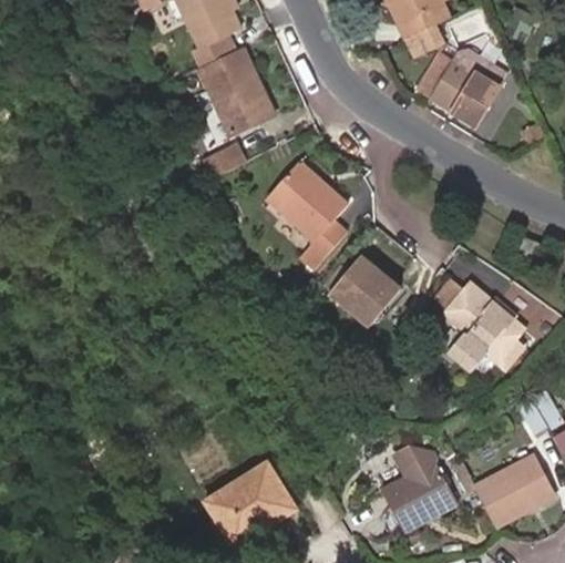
[(230,7),(226,0),(176,0),(197,42),(191,45),(199,63),(225,50),(217,33),(233,26),(237,23),(230,7)]
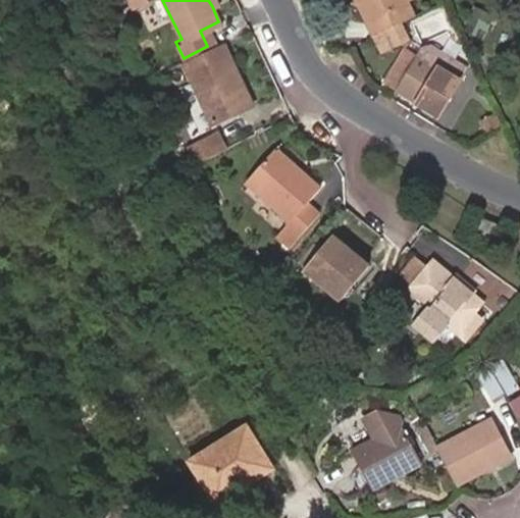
[(356,0),(372,32),(399,18),(413,12),(408,0),(356,0)]
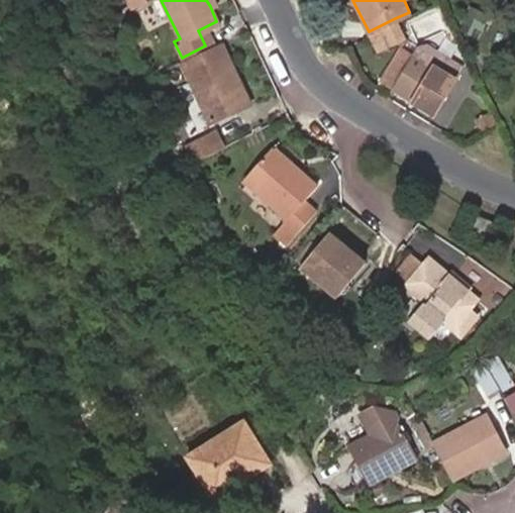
[(480,26),(486,13),(470,5),(464,19),(480,26)]
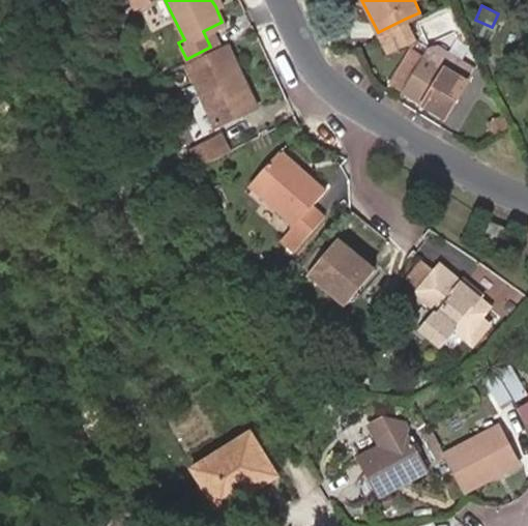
[(386,49),(413,36),(405,19),(378,32),(386,49)]
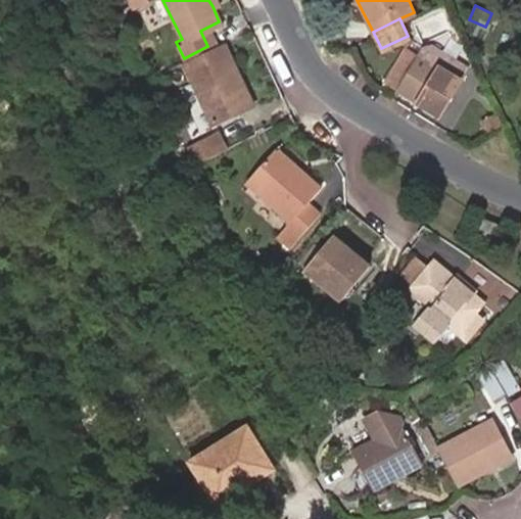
[(222,40),(215,24),(200,31),(207,46),(222,40)]
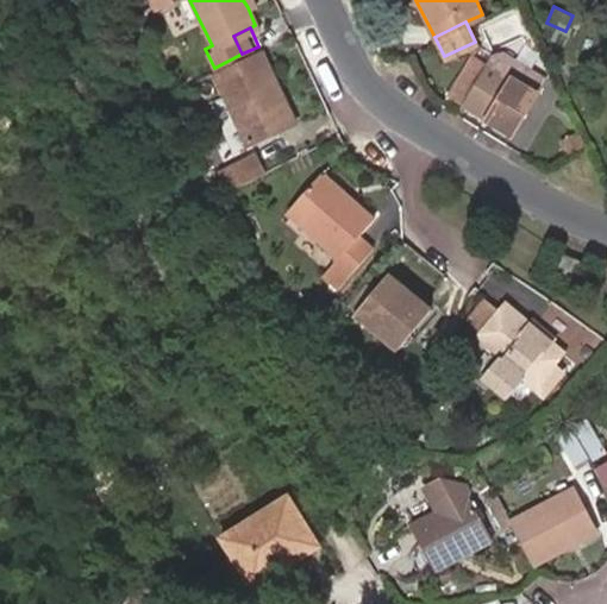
[(294,118),(261,45),(258,46),(242,54),(214,68),(211,69),(244,142),(294,118)]
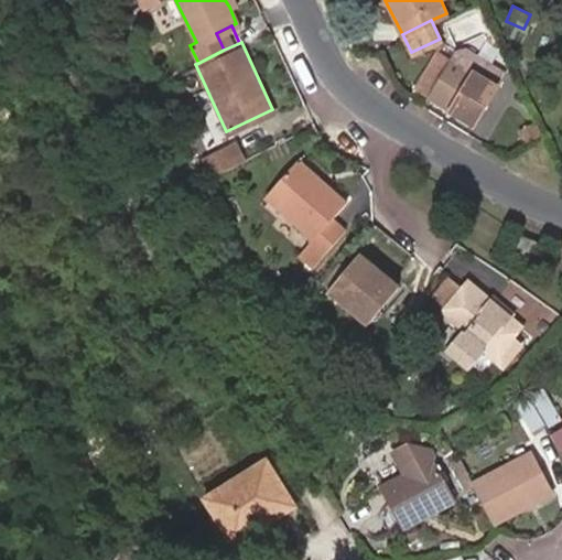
[(472,121),(504,68),(464,44),(454,46),(450,55),(435,46),(412,85),(472,121)]
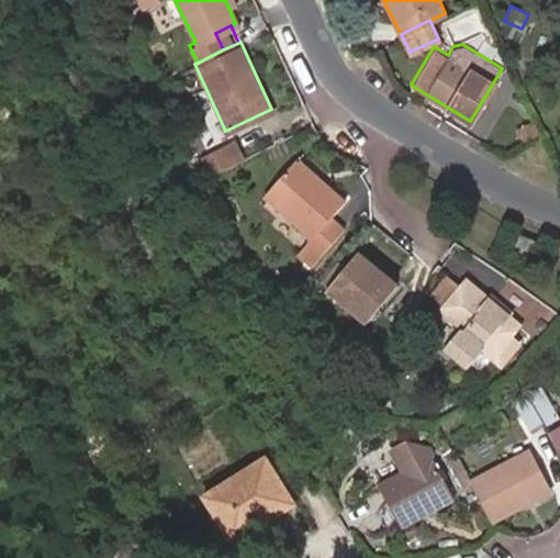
[(227,164),(244,156),(235,141),(202,156),(210,173),(227,164)]
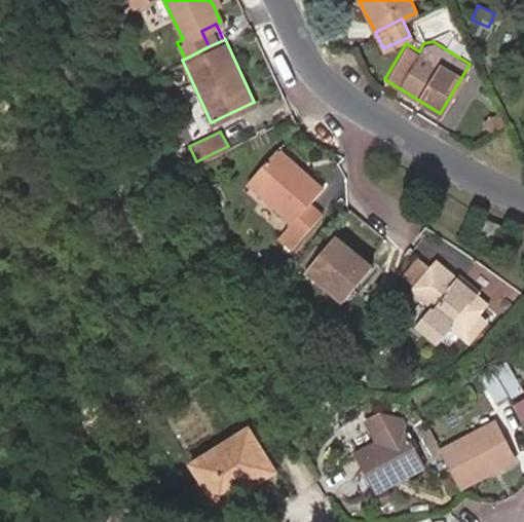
[(309,202),(323,187),(277,147),(246,182),(291,221),(277,235),(291,248),(322,214),(309,202)]
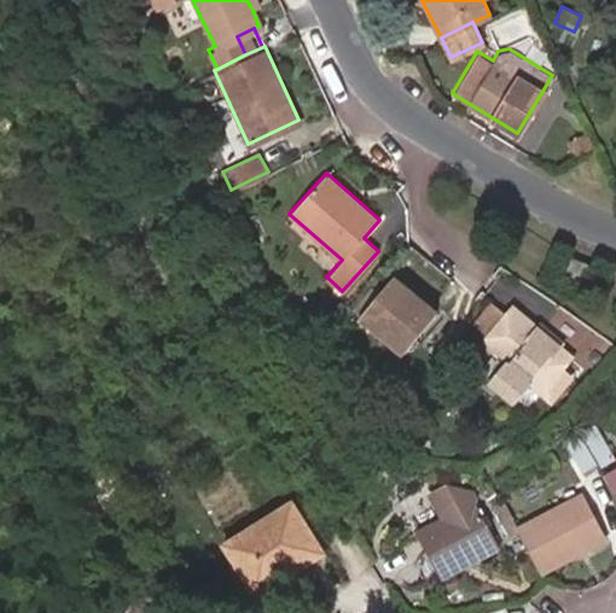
[(580,281),(587,264),(568,256),(561,274),(580,281)]
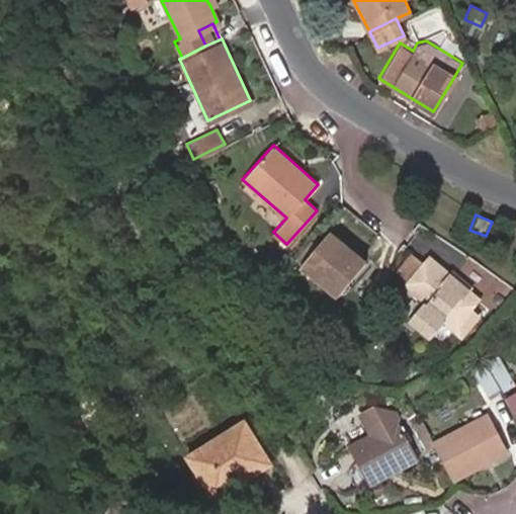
[(338,295),(366,261),(330,231),(301,266),(338,295)]
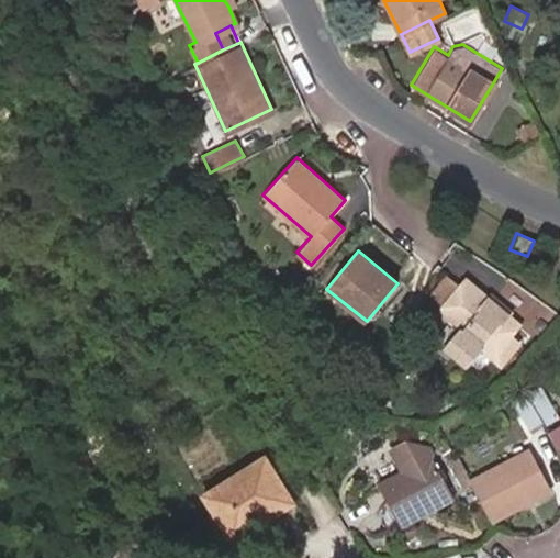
[(518,322),(489,298),(466,278),(460,286),(448,276),(433,293),(446,304),(426,327),(443,342),(456,326),(460,331),(447,347),(466,364),(481,346),(501,363),(518,342),(508,333),(518,322)]
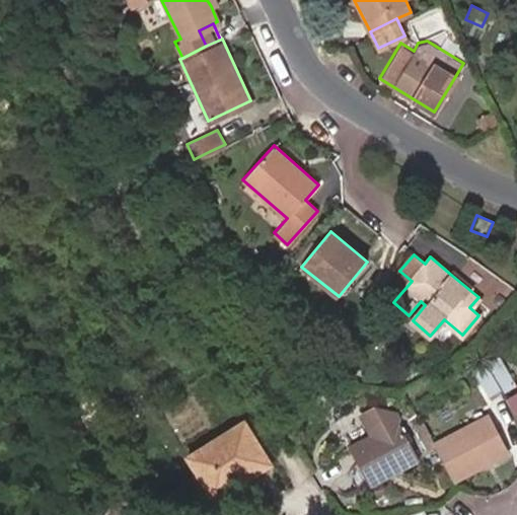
[(514,381),(499,352),(486,360),(503,390),(516,384),(515,383),(514,381)]
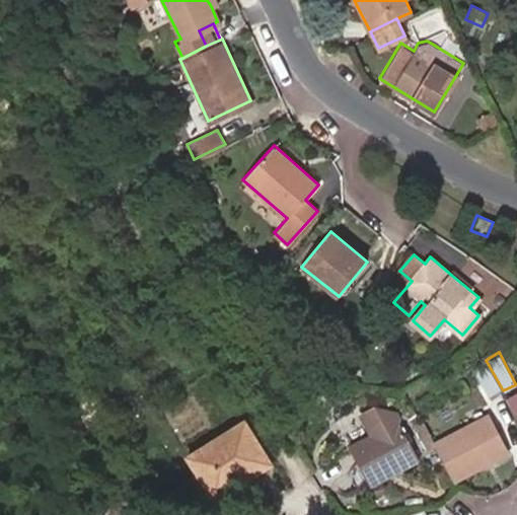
[(499,388),(482,357),(468,364),(485,395),(499,388)]
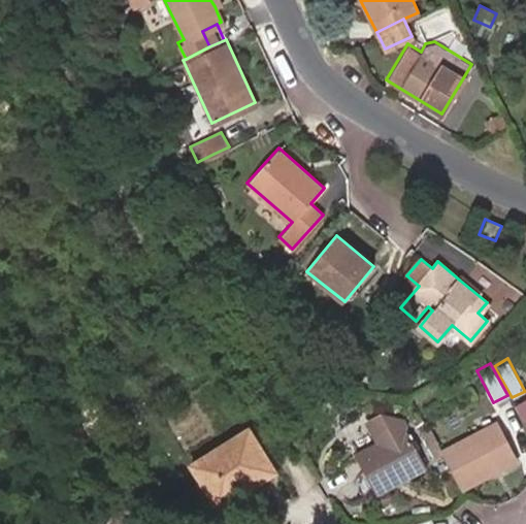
[(515,458),(495,422),(440,451),(461,488),(515,458)]
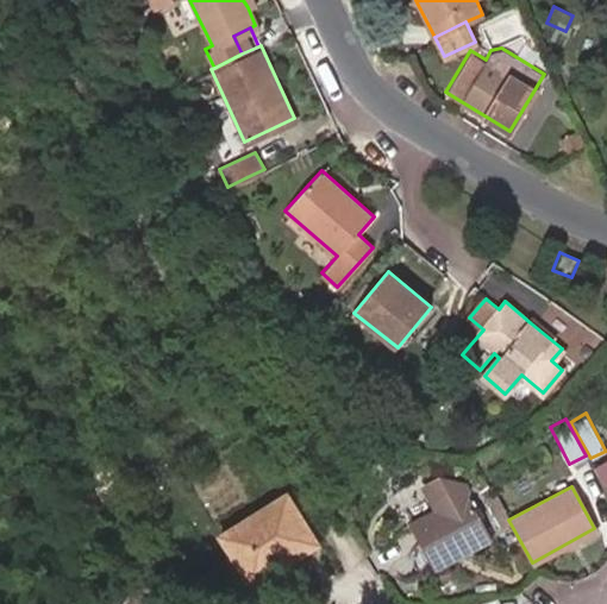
[(319,542),(288,491),(219,535),(233,558),(245,552),(262,578),(319,542)]
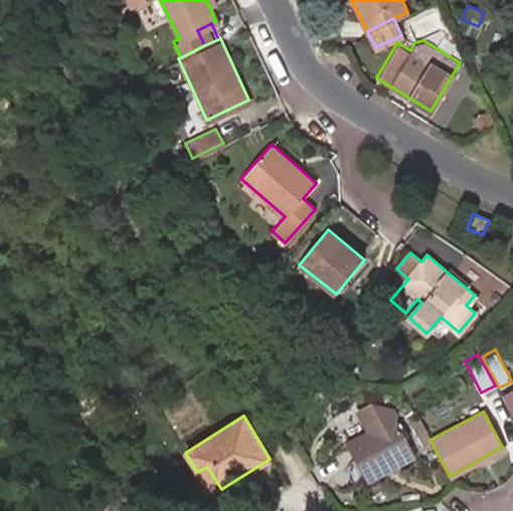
[(415,454),(395,416),(346,443),(366,480),(415,454)]
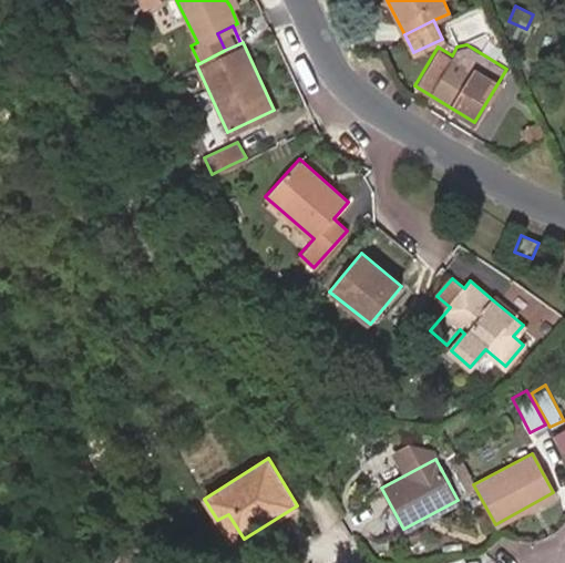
[(244,539),(228,514),(217,520),(233,545),(244,539)]
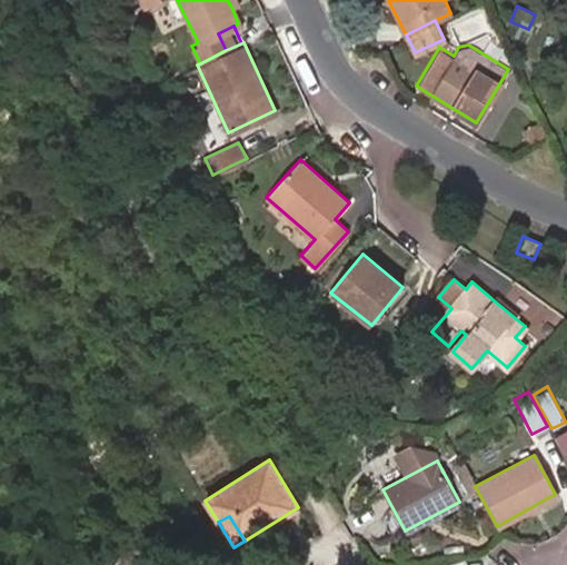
[(113,564),(139,564),(121,551),(111,564),(113,564)]
